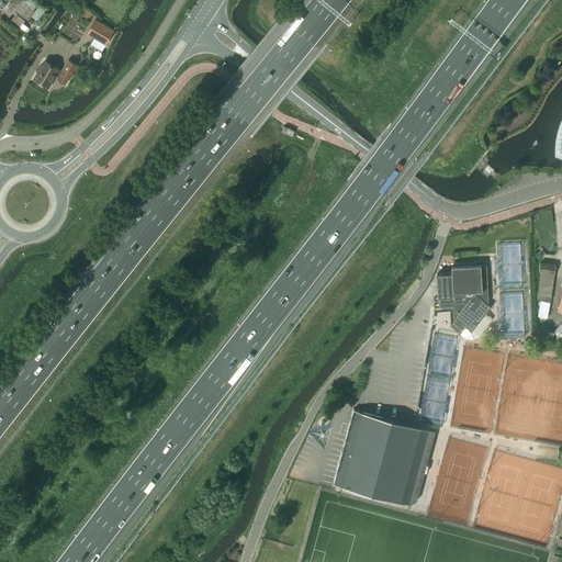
[(23,0),(13,0),(8,9),(15,14),(10,21),(19,29),(37,4),(30,0),(23,0)]
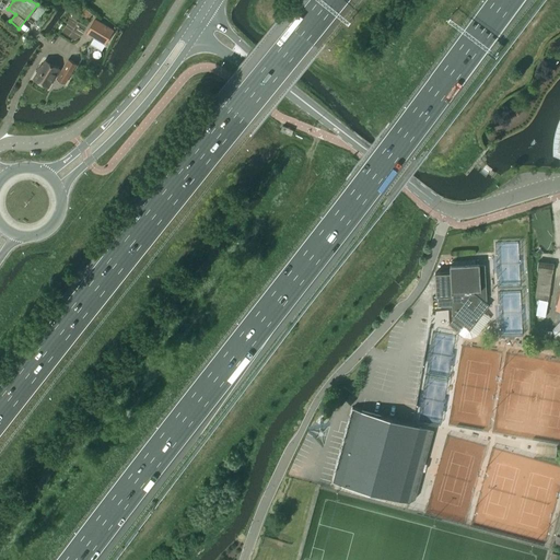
[(39,6),(31,16),(37,21),(46,10),(39,6)]
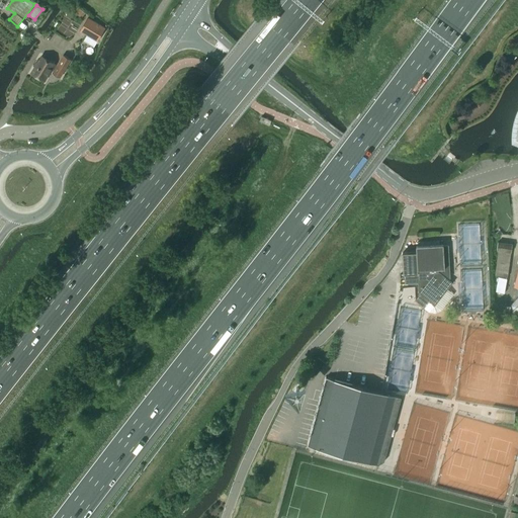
[(79,8),(75,12),(82,18),(85,13),(79,8)]
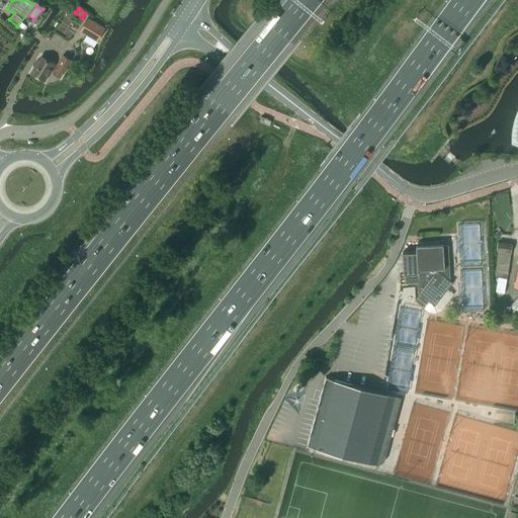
[(87,18),(80,30),(88,35),(97,41),(105,28),(87,18)]
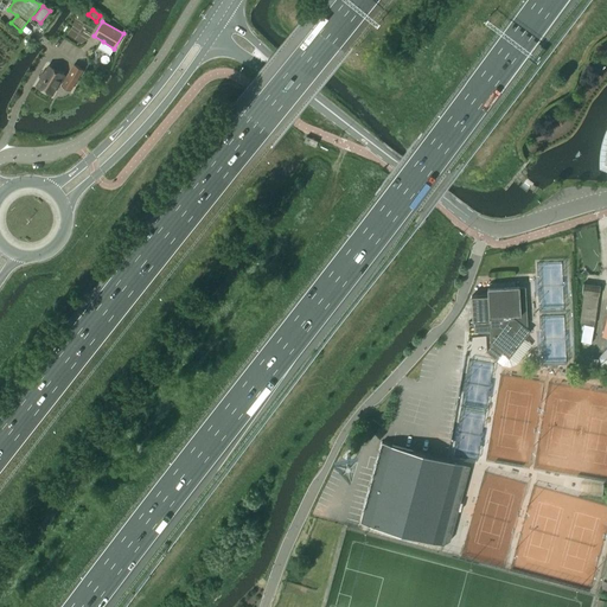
[(70,91),(83,70),(75,64),(66,77),(63,76),(64,75),(49,65),(37,87),(51,95),(59,82),(63,83),(62,85),(70,91)]
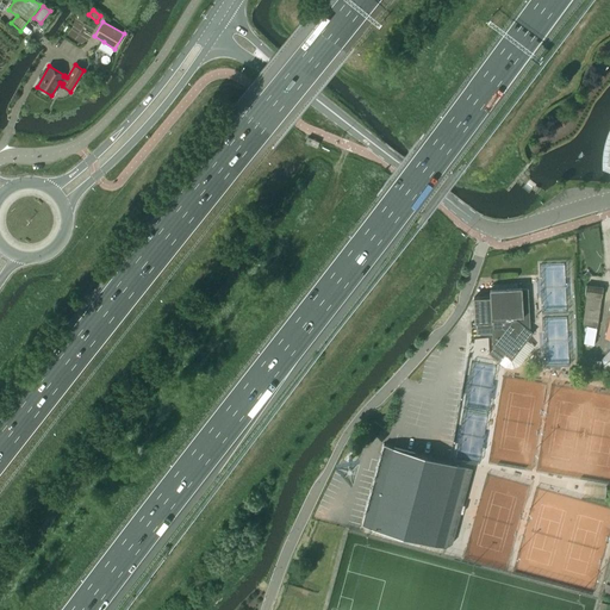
[(602,297),(603,287),(586,285),(585,296),(602,297)]
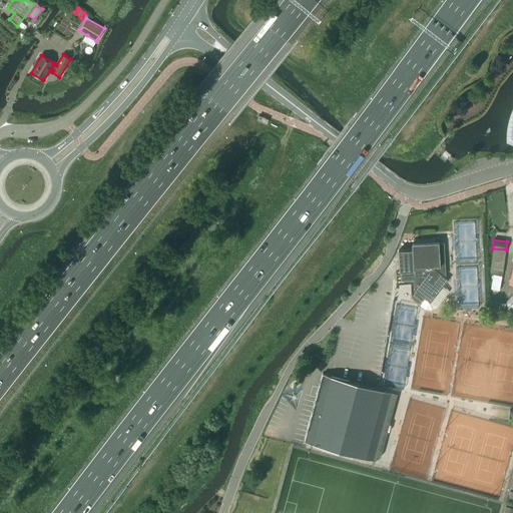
[(412,249),(399,250),(400,272),(401,282),(414,281),(414,290),(416,291),(411,297),(420,304),(425,298),(430,302),(441,288),(438,286),(444,278),(446,276),(444,243),(439,243),(439,241),(412,243),(412,249)]
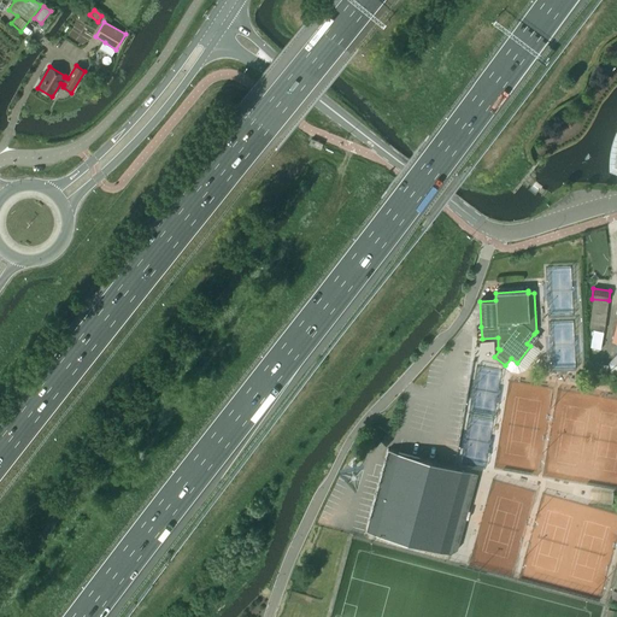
[(604,330),(607,303),(593,301),(589,328),(604,330)]
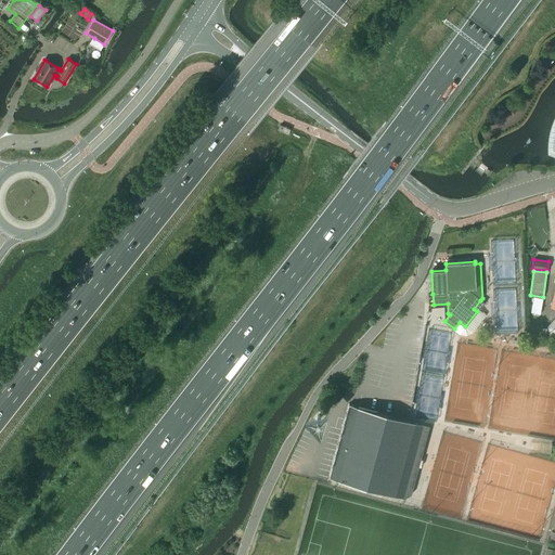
[(541,314),(543,299),(534,297),(532,312),(541,314)]
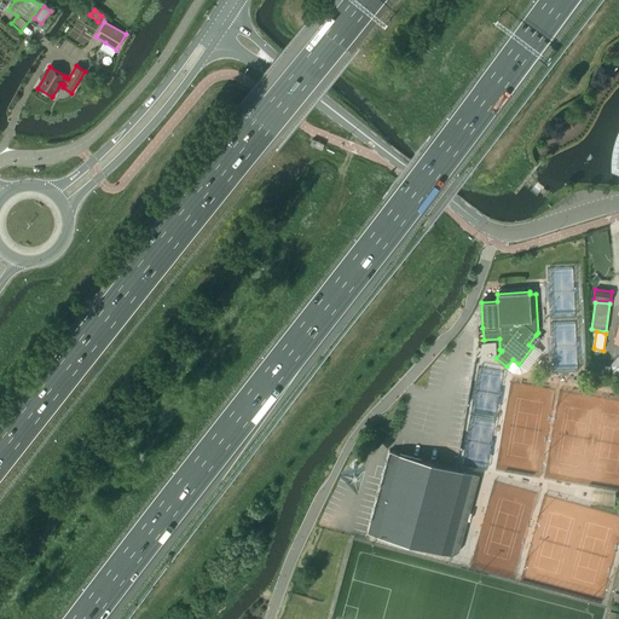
[(487,371),(490,357),(475,354),(473,369),(487,371)]
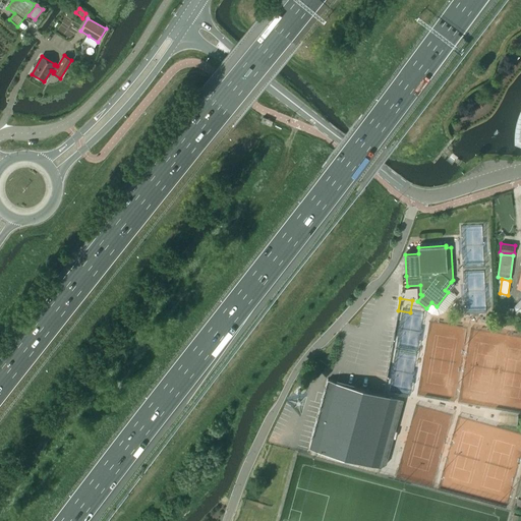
[(314,380),(328,365),(320,359),(307,373),(314,380)]
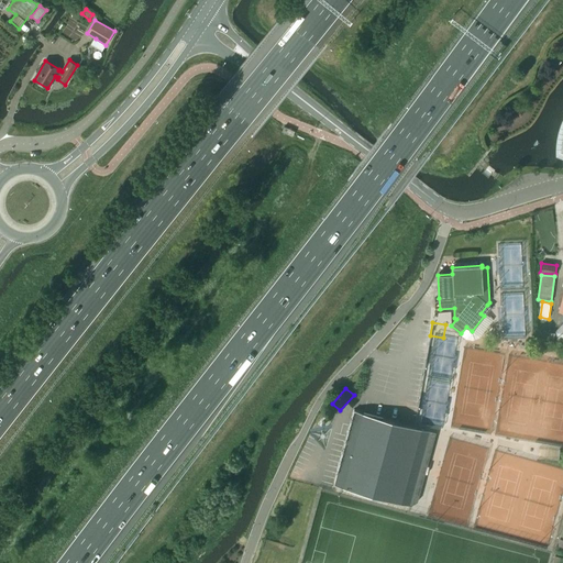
[(354,410),(333,485),(410,506),(418,501),(424,473),(427,474),(429,466),(427,466),(435,432),(354,410)]
